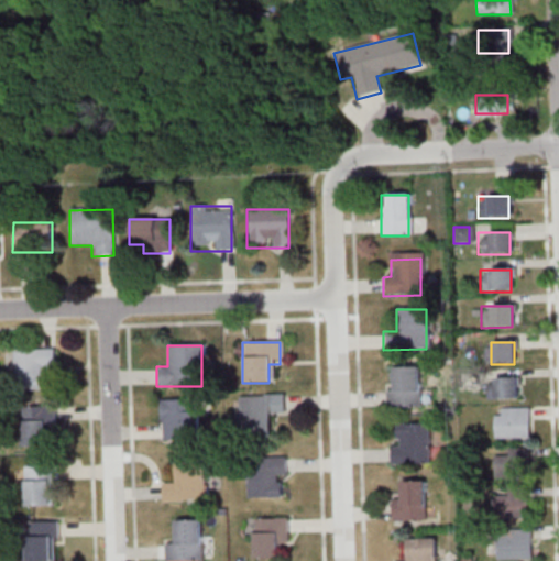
[(12,350),(12,391),(52,391),(52,350),(12,350)]
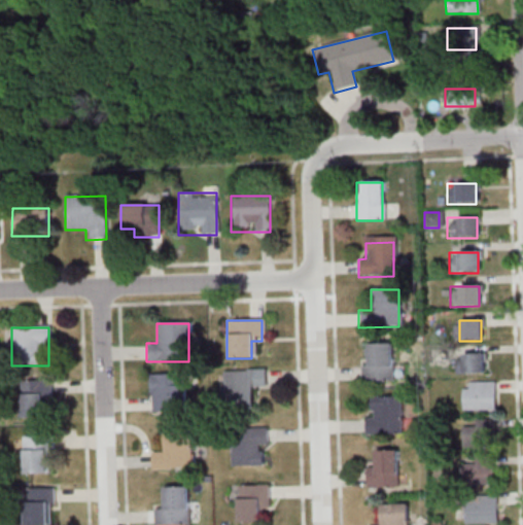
[(390,382),(390,344),(362,344),(362,382),(390,382)]
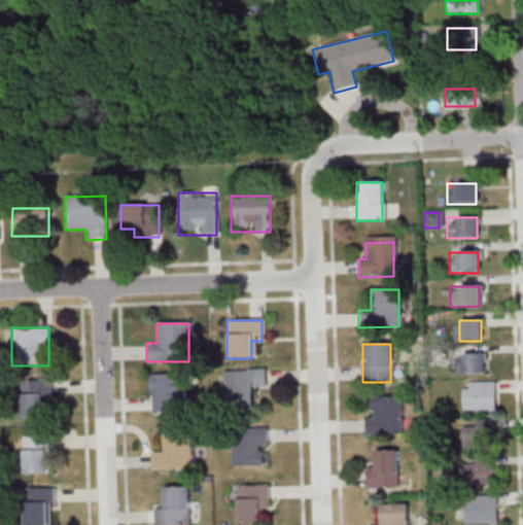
[(482,374),(482,354),(461,354),(461,374),(482,374)]
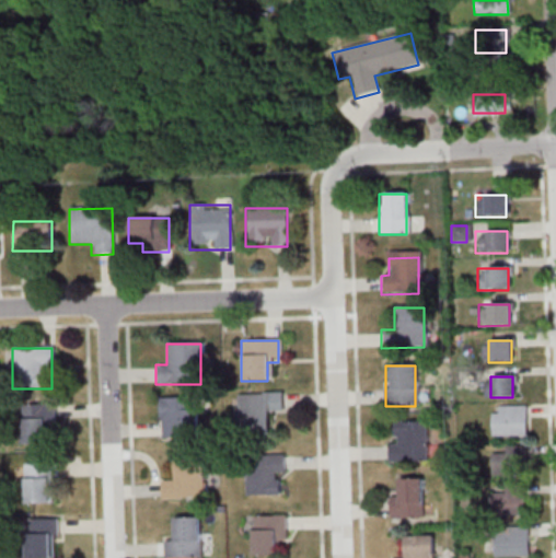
[(236,394),(238,432),(268,432),(267,415),(279,415),(279,393),(236,394)]
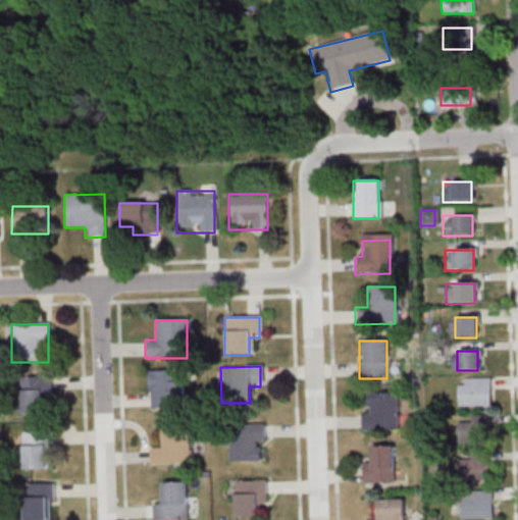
[(183,370),(147,370),(147,409),(183,409),(183,370)]
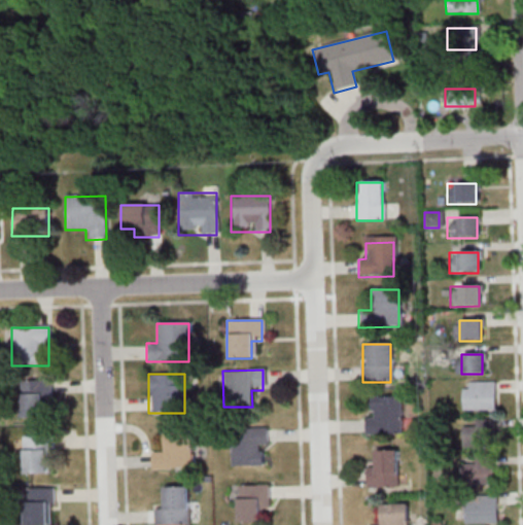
[(19,381),(19,418),(51,418),(51,381),(19,381)]
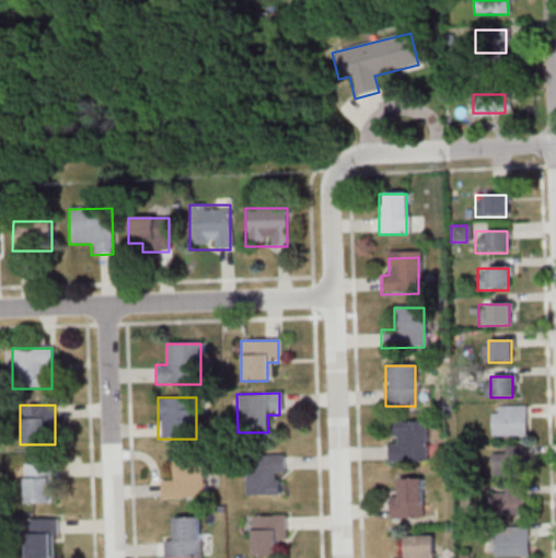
[(522,407),(489,407),(489,436),(522,436),(522,407)]
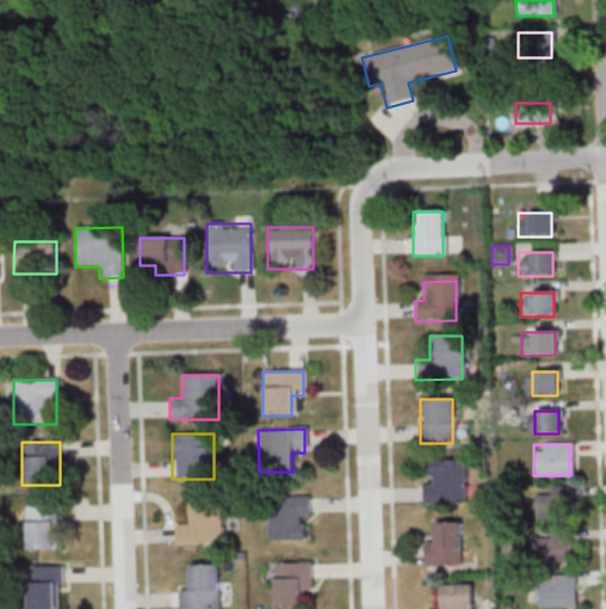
[(430,484),(420,484),(421,505),(464,505),(463,460),(430,460),(430,484)]
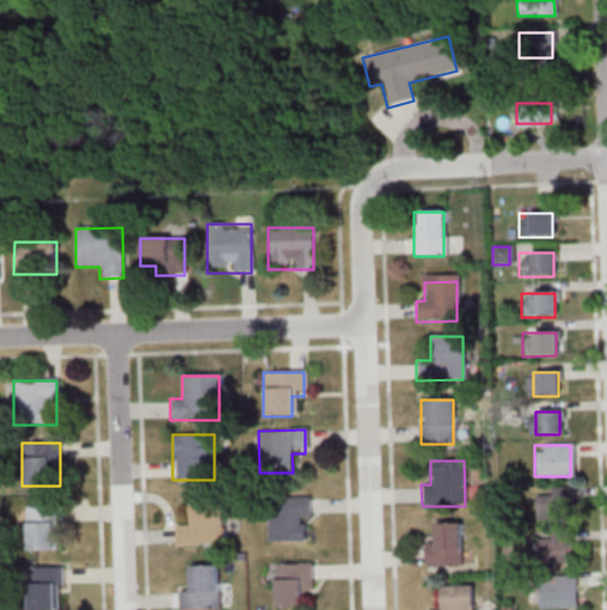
[(533,493),(533,520),(570,520),(570,493),(533,493)]
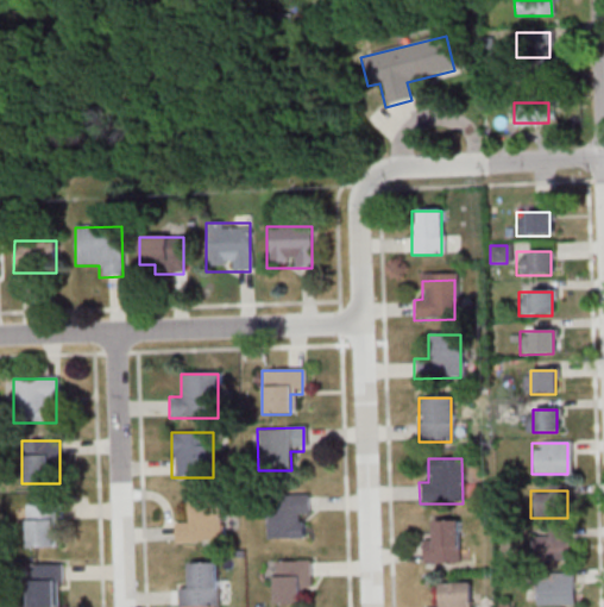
[(174,544),(220,544),(220,498),(186,498),(186,521),(174,521),(174,544)]
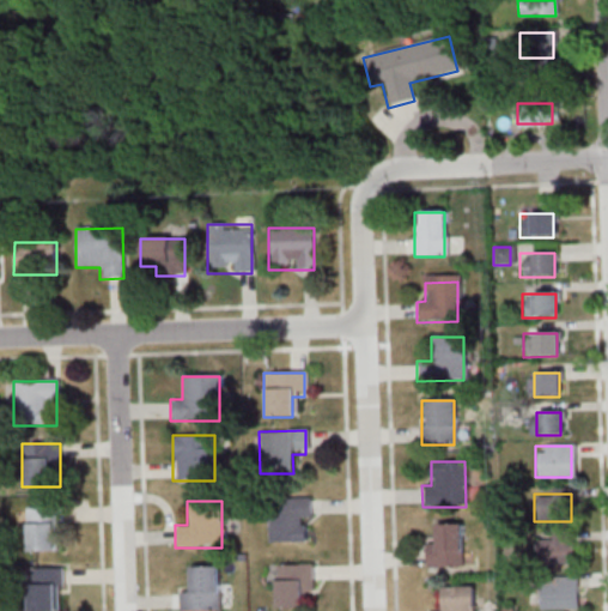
[(267,544),(308,544),(308,501),(267,501),(267,544)]
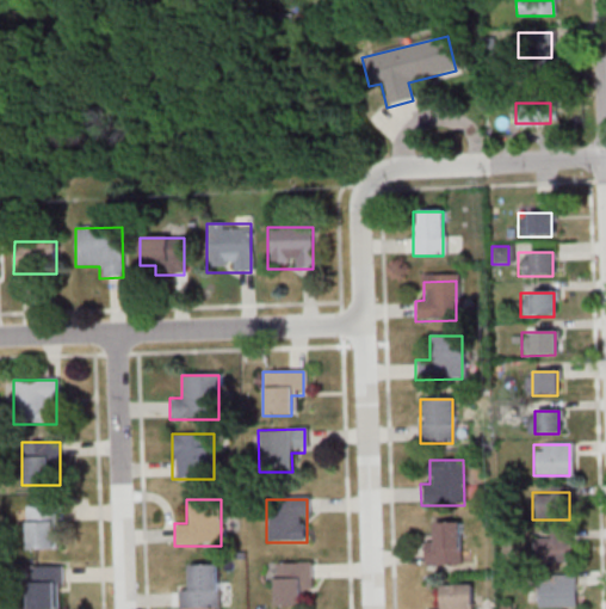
[(56,551),(56,506),(26,506),(26,551),(56,551)]
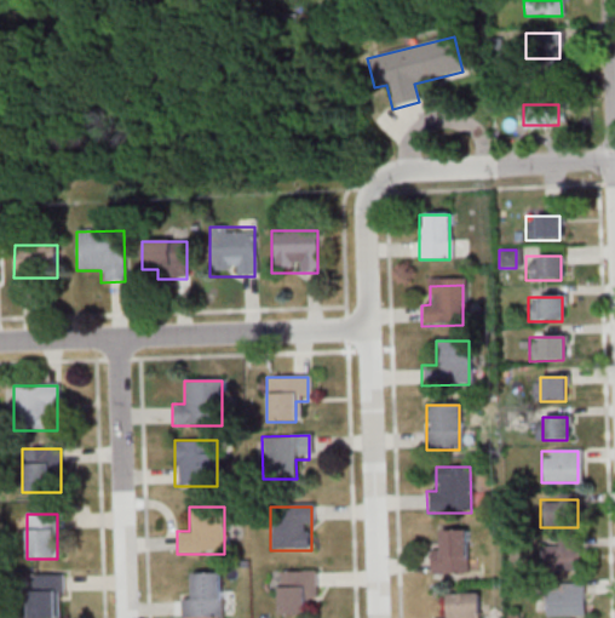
[(466,531),(440,531),(440,545),(429,545),(429,574),(466,574),(466,531)]
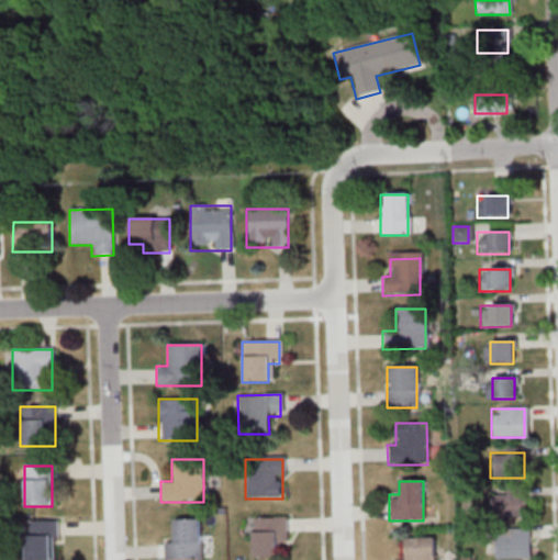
[(503,495),(490,495),(490,518),(525,518),(525,490),(503,490),(503,495)]
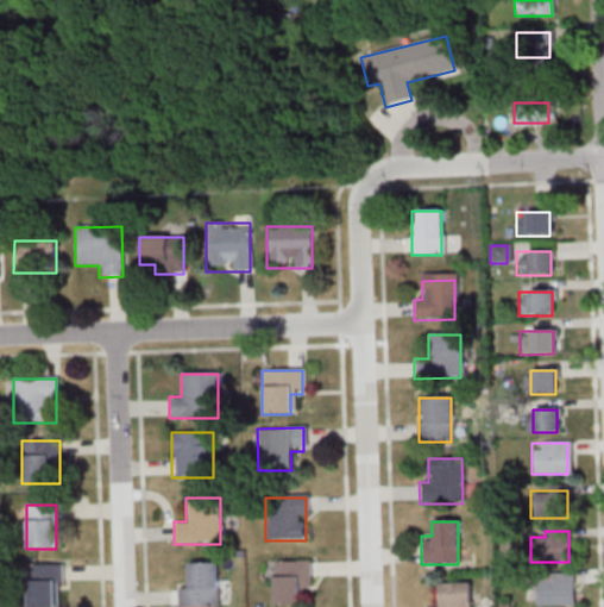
[(310,561),(272,561),(272,606),(297,606),(297,592),(310,592),(310,561)]
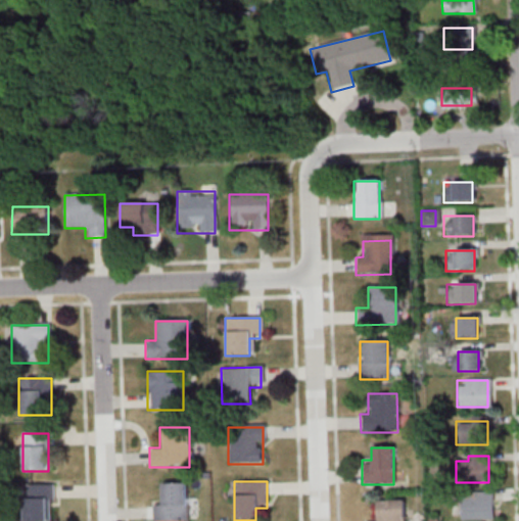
[(160,503),(151,503),(151,520),(186,520),(186,483),(160,483),(160,503)]
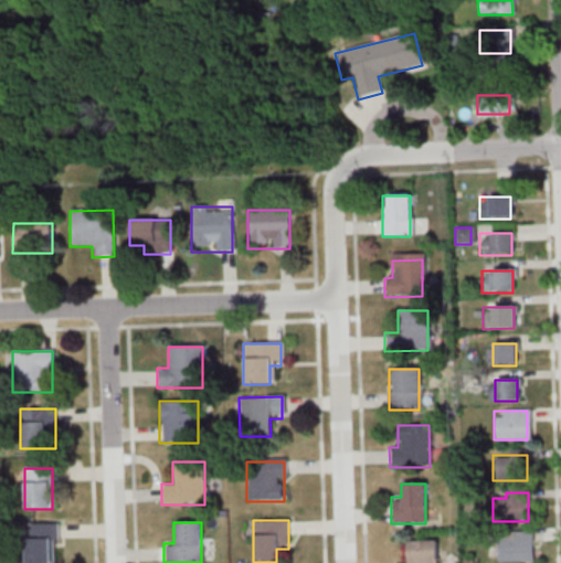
[(56,524),(25,524),(25,562),(56,562),(56,524)]
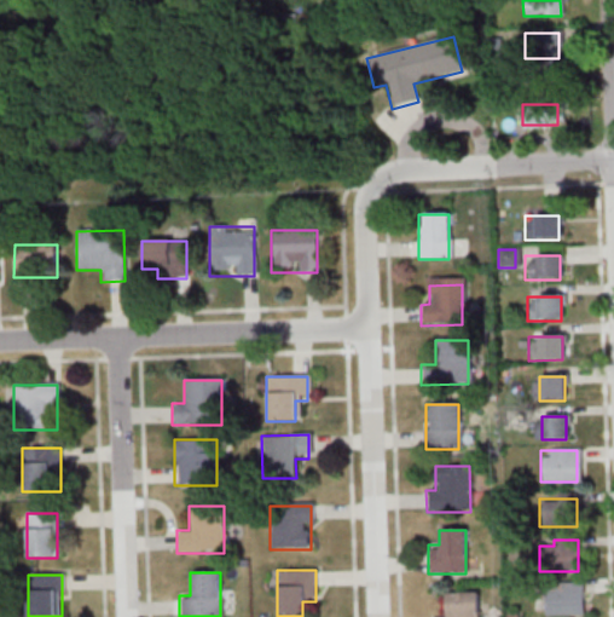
[(579,583),(544,583),(544,616),(579,616),(579,583)]
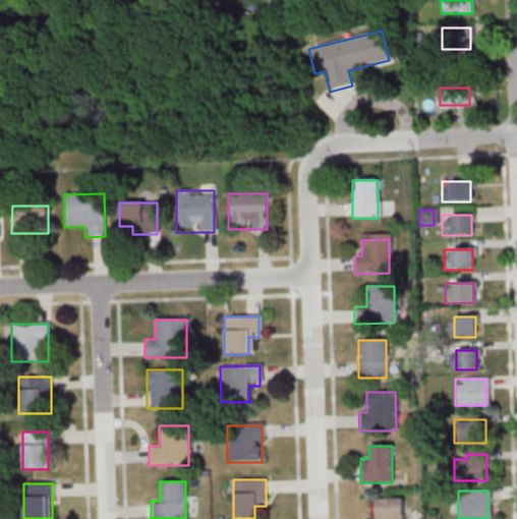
[(401,518),(402,500),(374,500),(374,518),(401,518)]
